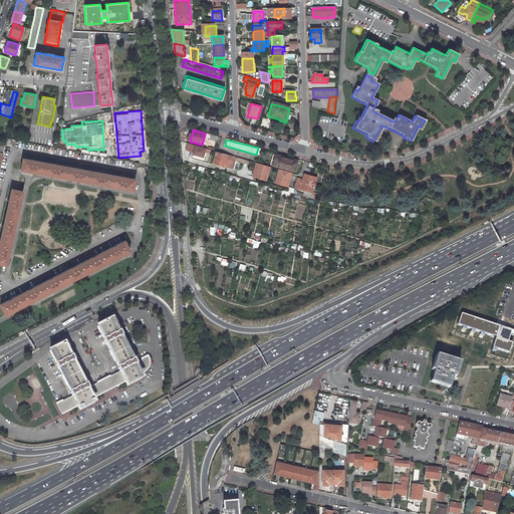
[(213,151),(194,146),(189,165),(207,170),(213,151)]
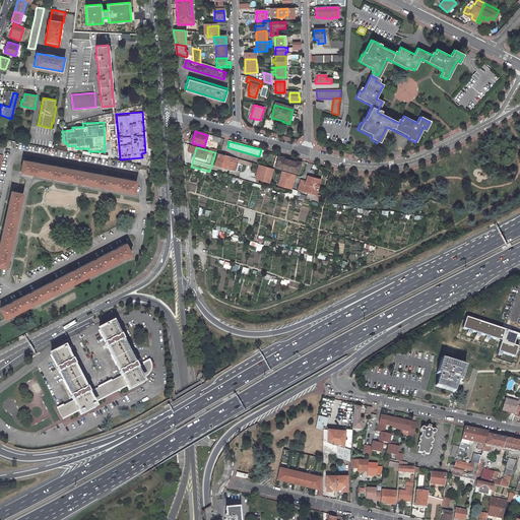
[(214,166),(228,170),(231,157),(218,153),(214,166)]
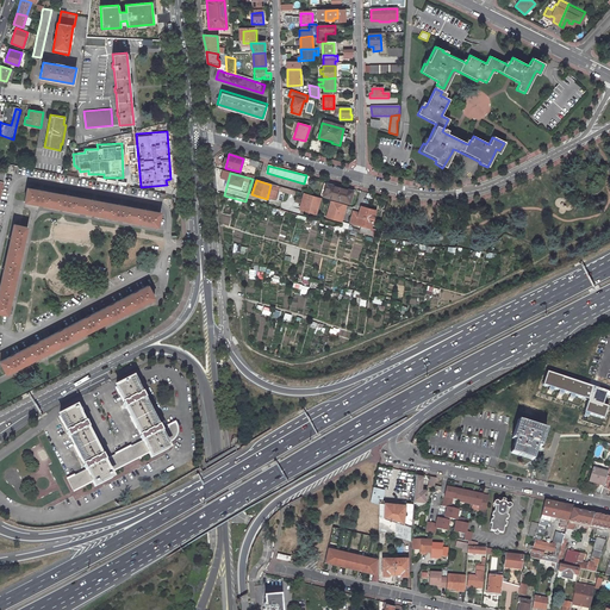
[(353,192),(327,184),(323,195),(349,203),(353,192)]
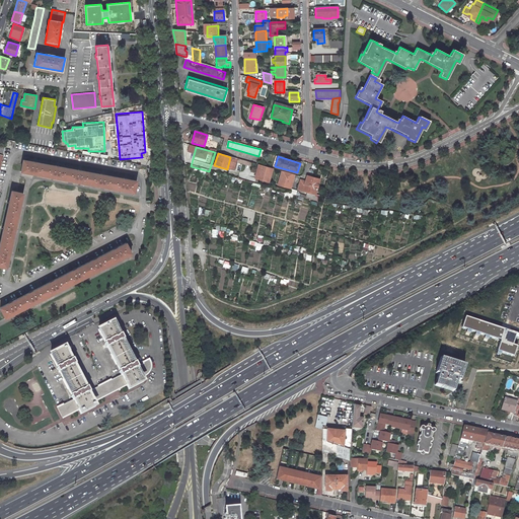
[(243,160),(230,157),(227,169),(233,171),(236,162),(242,164),(243,160)]
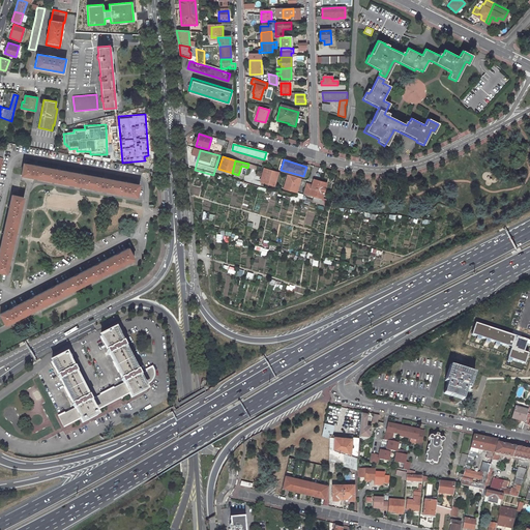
[(140,184),(24,163),(22,175),(41,178),(58,181),(100,189),(117,193),(137,196),(140,184)]
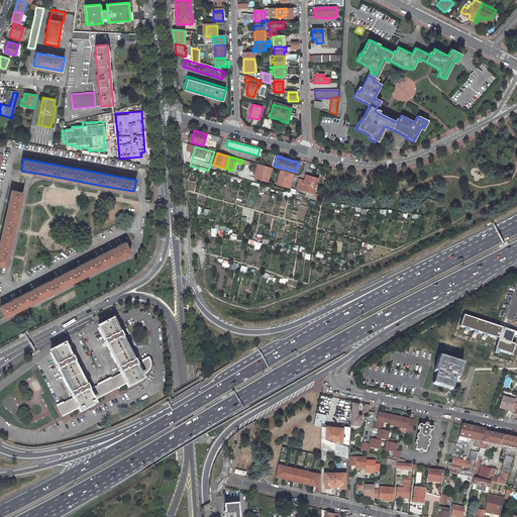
[(255,179),(268,182),(272,168),(260,165),(256,174),(255,179)]
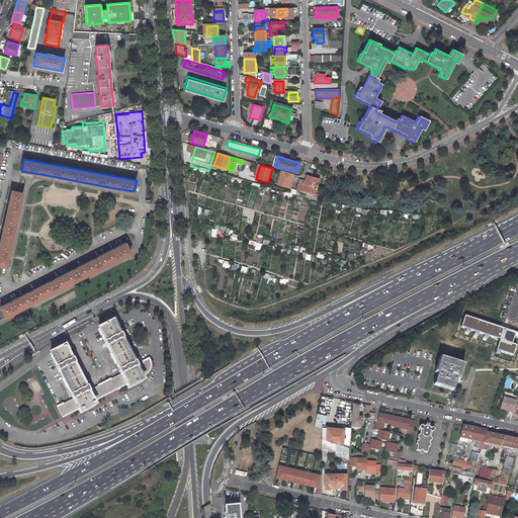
[(281,171),(278,185),(290,188),(292,184),(290,183),(292,178),(293,178),(294,175),(281,171)]
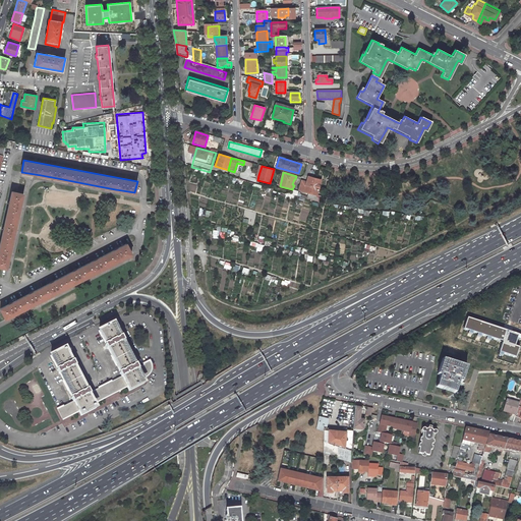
[(300,189),(310,192),(308,199),(320,201),(321,195),(317,194),(321,183),(307,179),(306,183),(302,182),(300,189)]
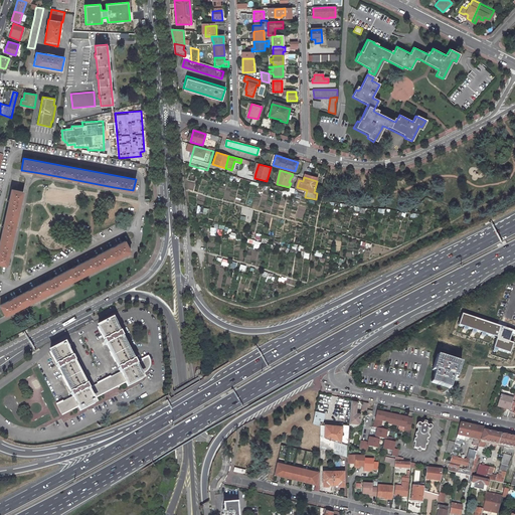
[(13,189),(11,189),(0,240),(0,264),(6,266),(14,230),(15,226),(23,191),(16,190),(13,189)]
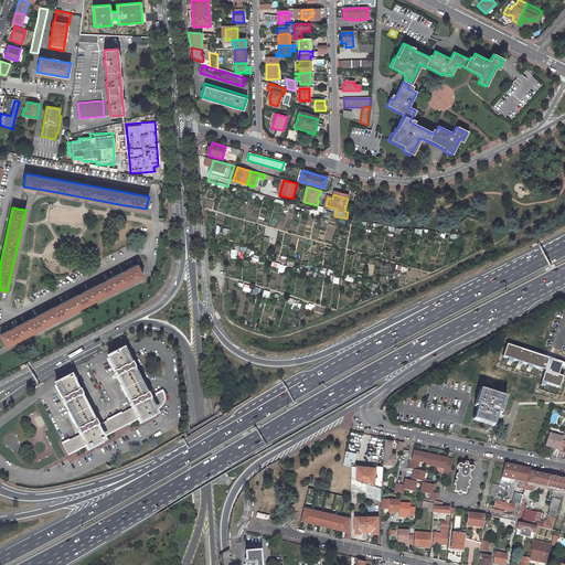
[(137,264),(0,334),(1,336),(2,340),(6,345),(19,339),(43,327),(63,317),(82,307),(100,297),(130,281),(142,275),(139,268),(138,266),(137,264)]
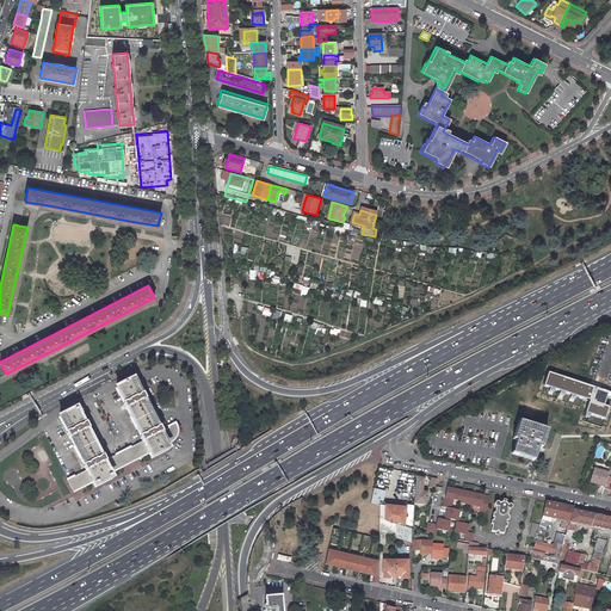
[(610,394),(594,389),(548,374),(543,386),(590,401),(584,417),(605,424),(610,406),(610,394)]
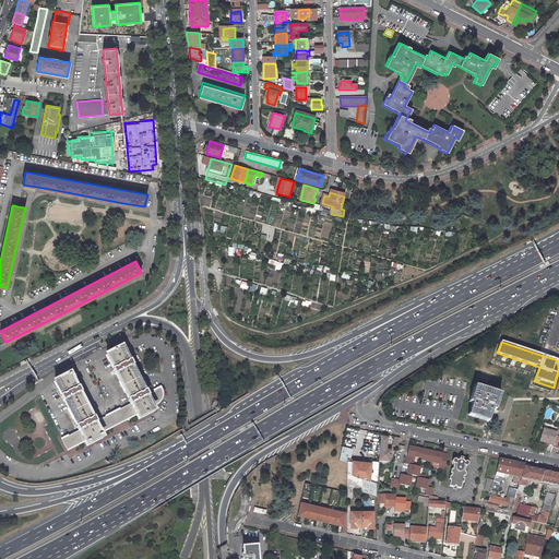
[(122,346),(106,355),(109,360),(114,369),(113,370),(115,375),(116,373),(129,400),(128,400),(130,404),(137,416),(139,420),(156,412),(154,406),(147,395),(146,391),(145,392),(131,366),(132,366),(130,361),(129,361),(125,353),(122,346)]
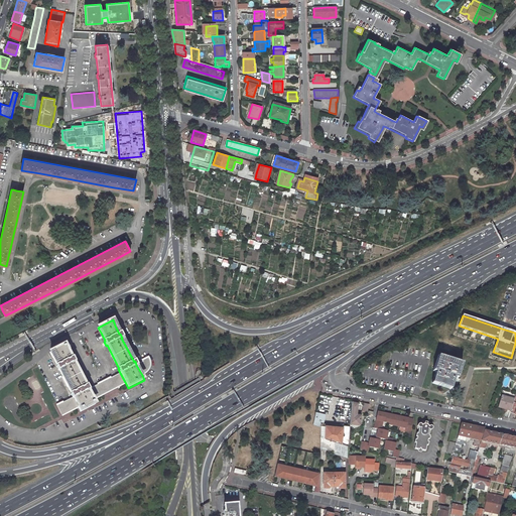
[(65,345),(50,352),(56,366),(58,370),(59,369),(72,394),(71,394),(73,397),(78,408),(81,413),(97,405),(94,400),(89,389),(87,385),(86,386),(74,363),(75,362),(73,358),(72,358),(68,350),(65,345)]
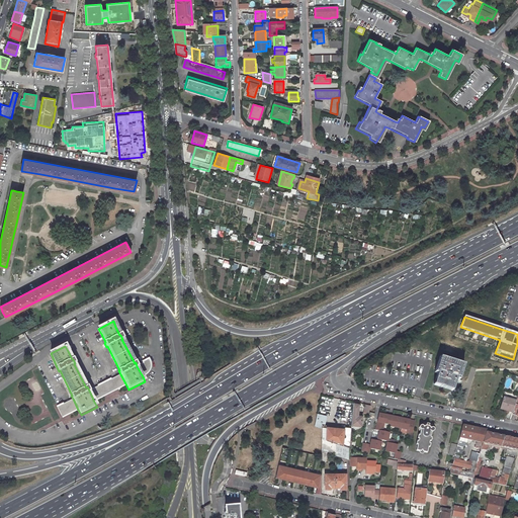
[(149,357),(142,361),(143,363),(137,366),(143,376),(148,373),(149,372),(150,370),(151,368),(152,366),(152,363),(151,359),(149,357)]
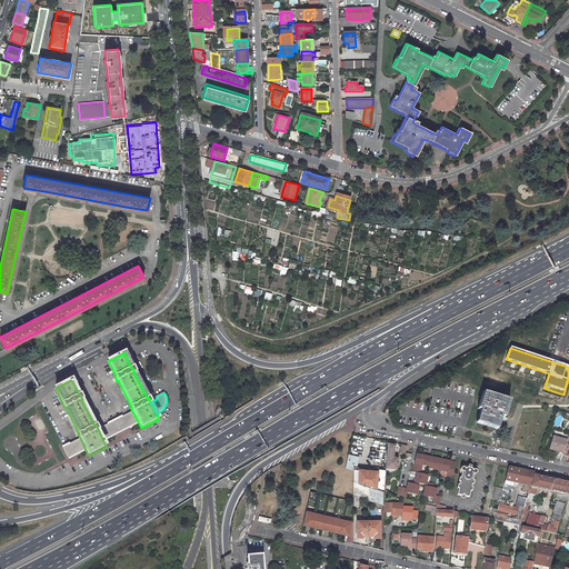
[(509,401),(482,392),(477,409),(480,410),(476,422),(496,429),(500,417),(503,418),(509,401)]
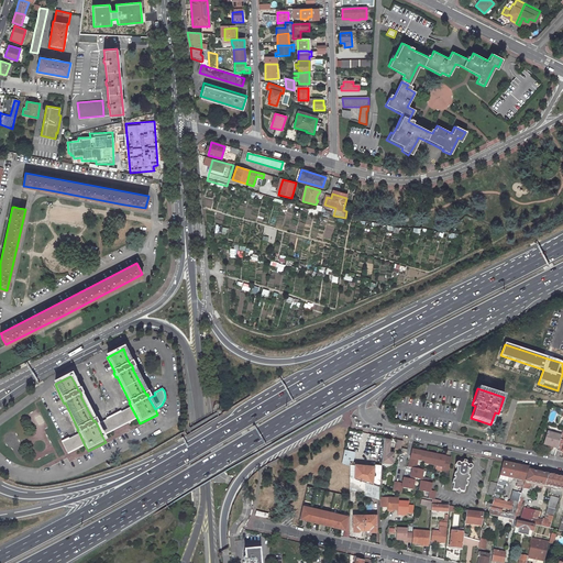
[(131,407),(97,424),(102,437),(138,419),(131,407)]
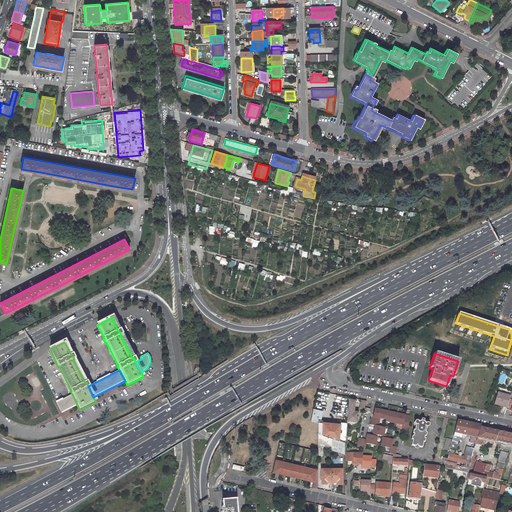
[(494,403),(506,407),(508,401),(510,397),(510,396),(498,392),(494,403)]
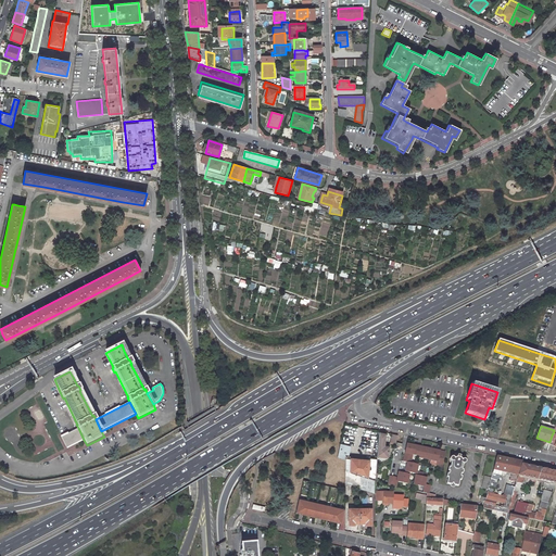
[(78,428),(61,437),(66,449),(84,440),(78,428)]
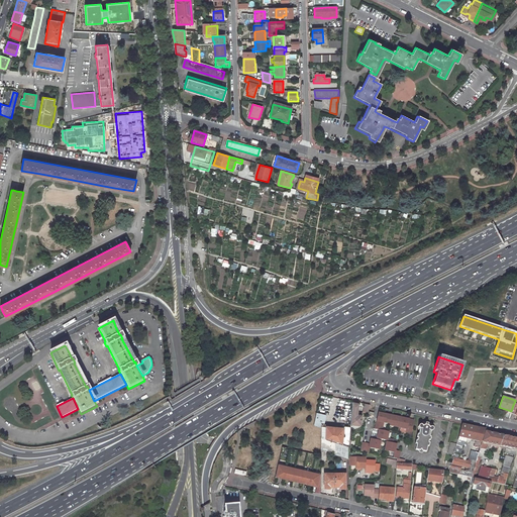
[(362,424),(362,415),(358,414),(359,404),(352,402),(350,423),(362,424)]
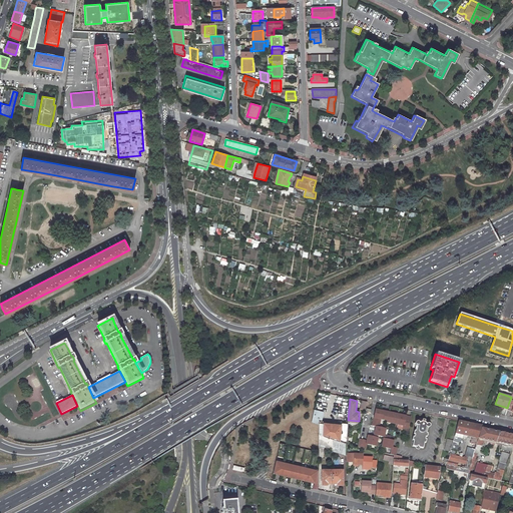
[(319,425),(322,411),(315,410),(312,422),(319,425)]
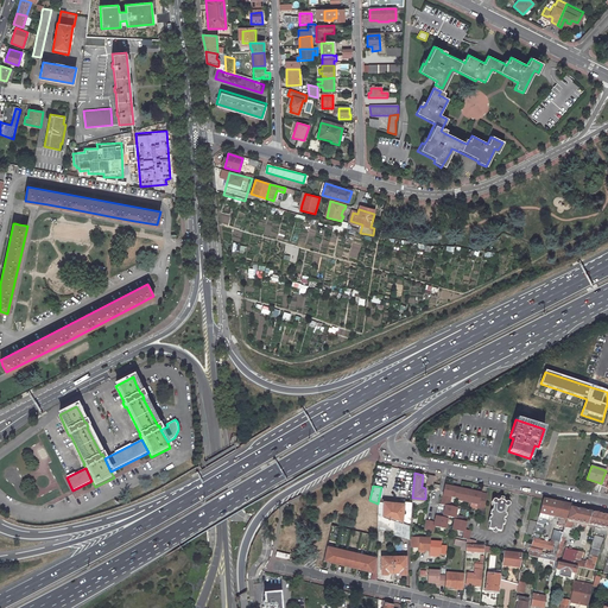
[(457,488),(445,486),(443,498),(442,505),(445,506),(449,506),(451,498),(455,498),(457,488)]
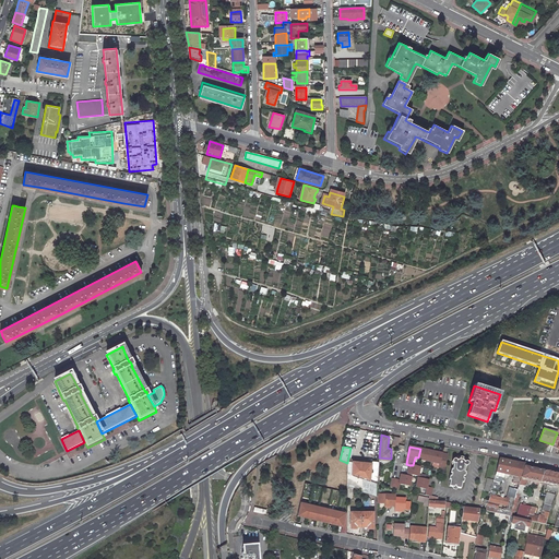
[(433,452),(420,449),(418,458),(423,459),(423,461),(431,463),(433,452)]
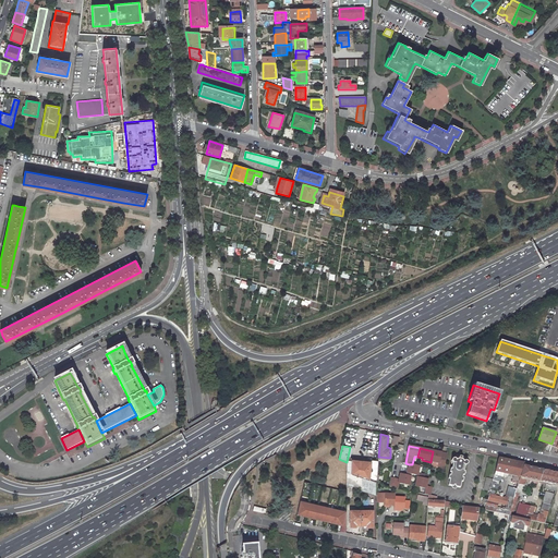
[(448,455),(433,451),(431,462),(440,463),(439,468),(445,469),(448,455)]
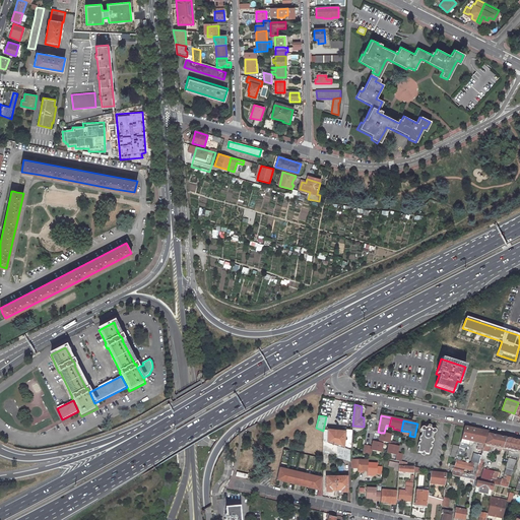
[(429,454),(434,435),(436,434),(436,433),(437,432),(436,431),(436,430),(435,430),(435,429),(434,429),(431,428),(431,427),(429,426),(429,428),(425,427),(424,427),(424,428),(423,428),(421,428),(420,429),(420,431),(421,432),(423,432),(418,452),(429,454)]
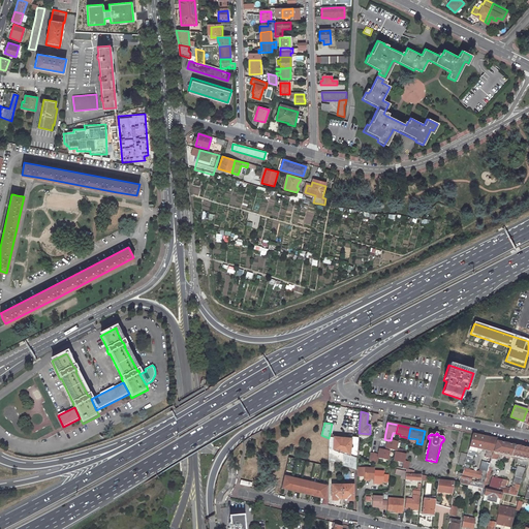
[(475,448),(478,448),(478,449),(483,450),(483,449),(486,437),(473,434),(469,446),(473,447),(473,448),(475,449),(475,448)]
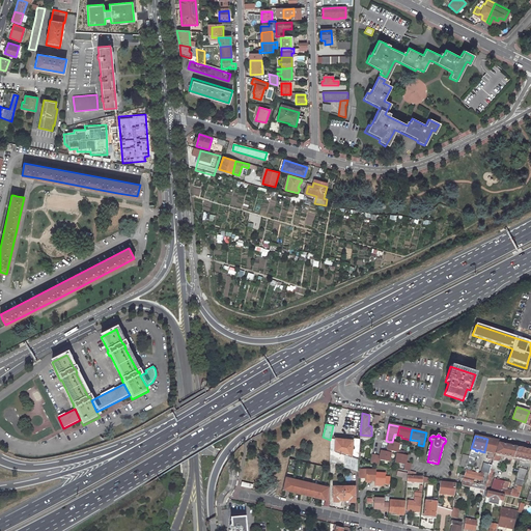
[(494,459),(498,443),(499,444),(499,442),(487,439),(484,451),(490,452),(488,458),(494,459)]
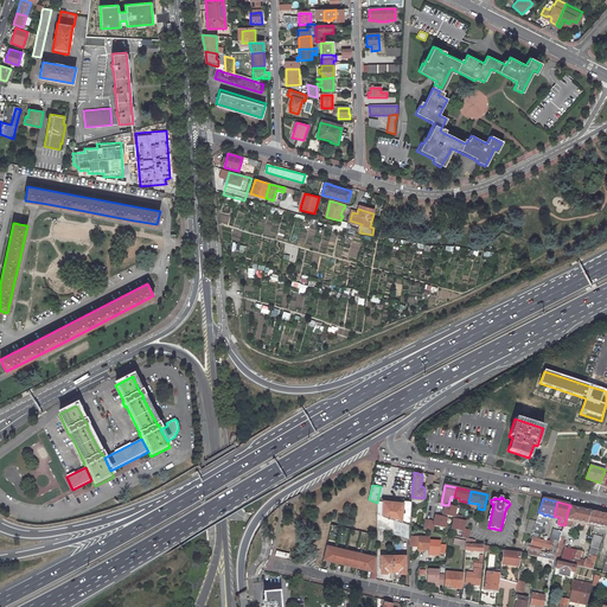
[(377,503),(377,512),(393,518),(409,523),(410,523),(411,503),(377,503)]
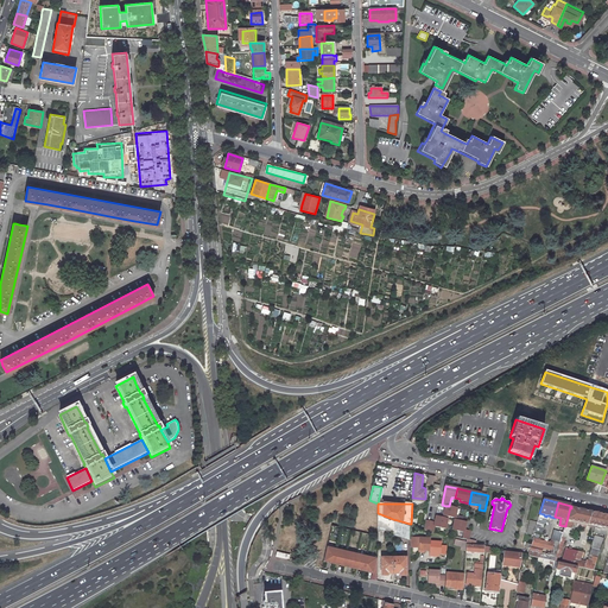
[(449,506),(445,506),(444,515),(456,518),(456,515),(457,508),(449,506)]
